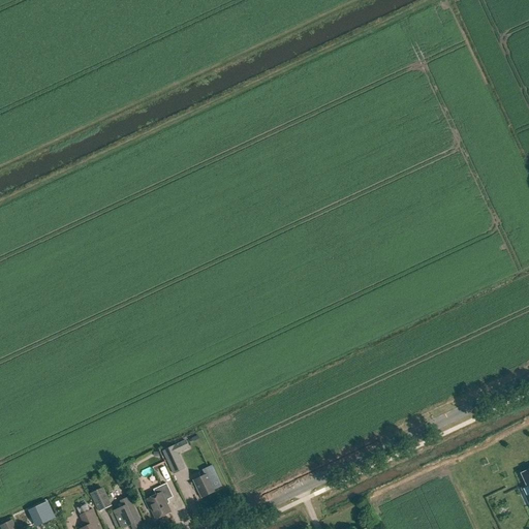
[(168,464),(180,459),(178,454),(189,448),(185,441),(163,452),(168,464)]
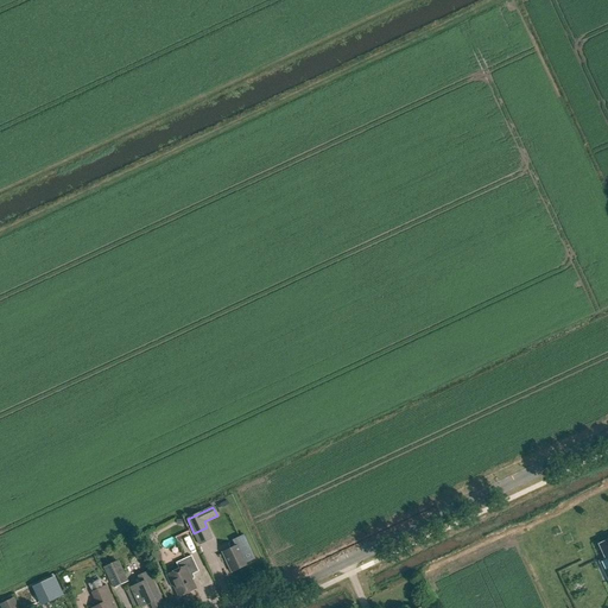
[(160,542),(165,550),(176,544),(172,537),(160,542)]
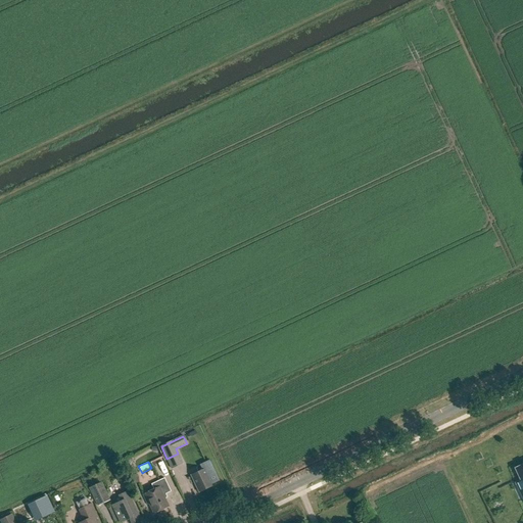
[(191,476),(199,492),(212,486),(205,470),(191,476)]
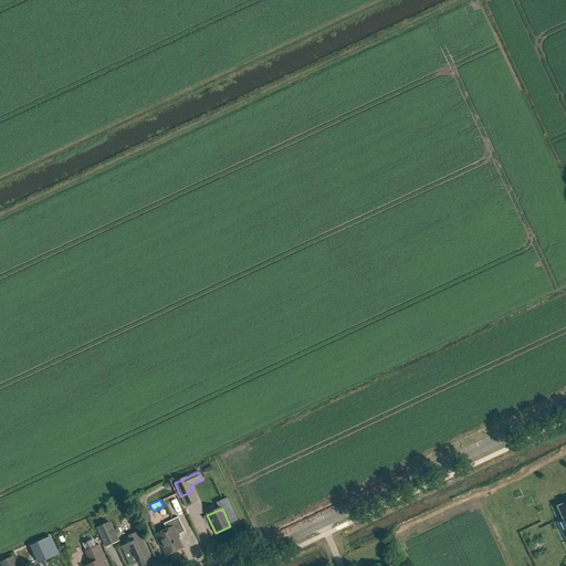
[(180,537),(179,535),(186,533),(178,517),(164,524),(167,531),(155,536),(160,547),(161,546),(167,556),(182,548),(179,540),(180,537)]
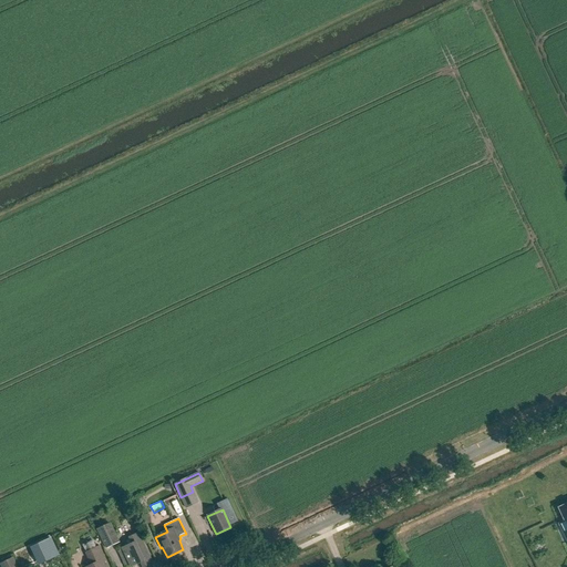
[(95,527),(104,548),(119,542),(110,522),(95,527)]
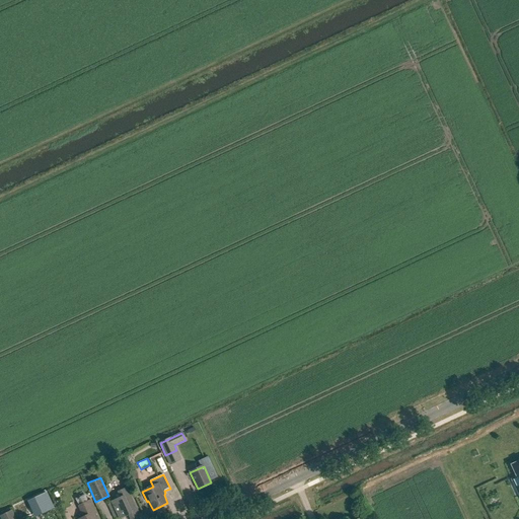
[(119,493),(122,498),(113,503),(120,518),(129,514),(131,518),(133,518),(140,516),(127,489),(119,493)]
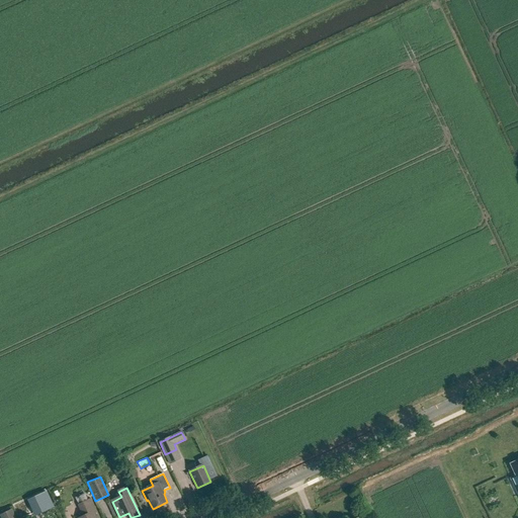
[(99,517),(91,500),(88,501),(85,495),(76,499),(79,505),(84,516),(79,517),(99,517)]
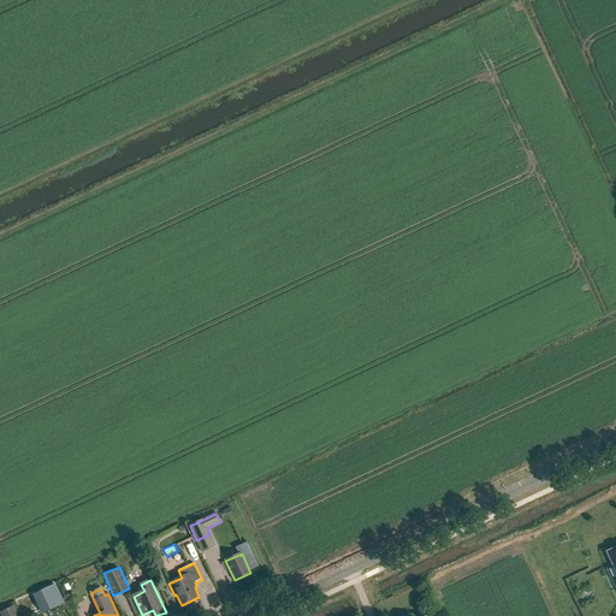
[(22,615),(17,604),(1,611),(4,615),(22,615)]
